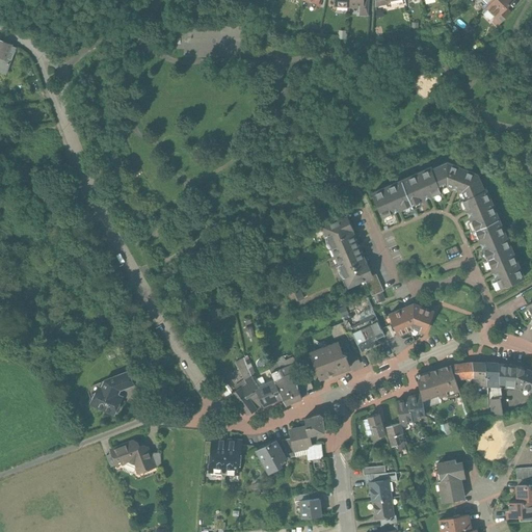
[(363,0),(363,7),(360,7),(358,15),(368,16),(369,0),(363,0)]
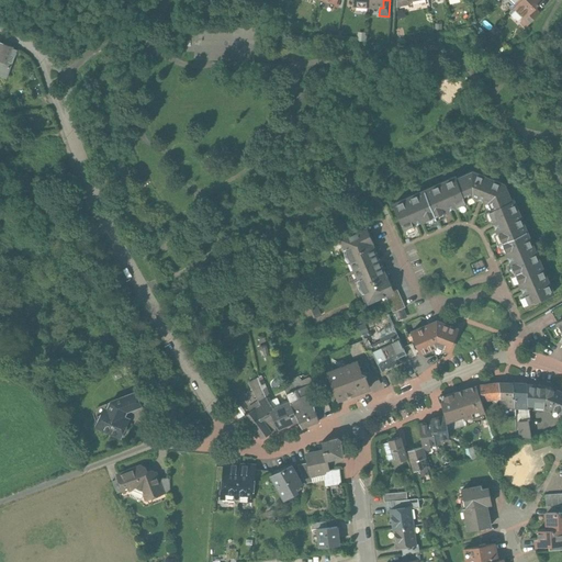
[(521,0),(516,6),(515,7),(525,18),(526,18),(536,8),(542,0),(521,0)]
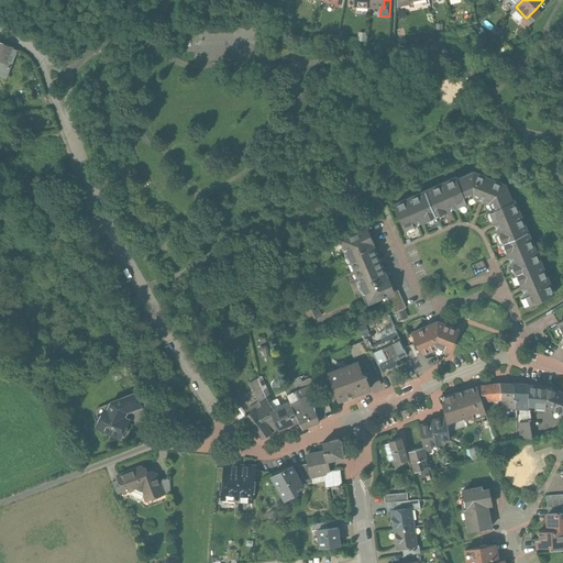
[(537,8),(527,18),(526,18),(522,22),(527,26),(541,13),(537,8)]
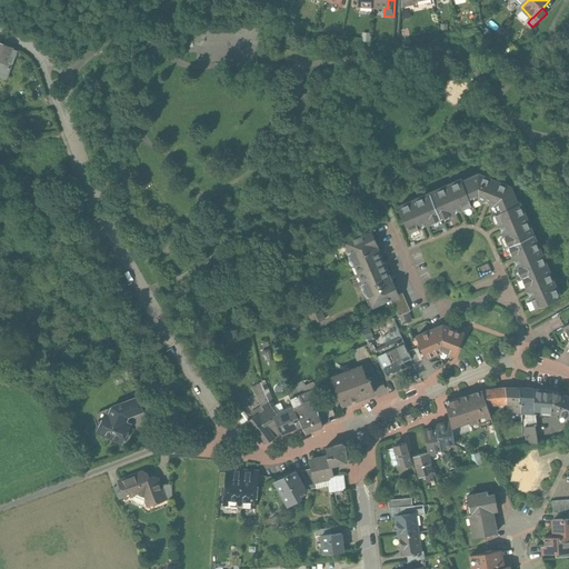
[(2,45),(0,49),(0,76),(7,78),(12,63),(8,61),(12,48),(2,45)]
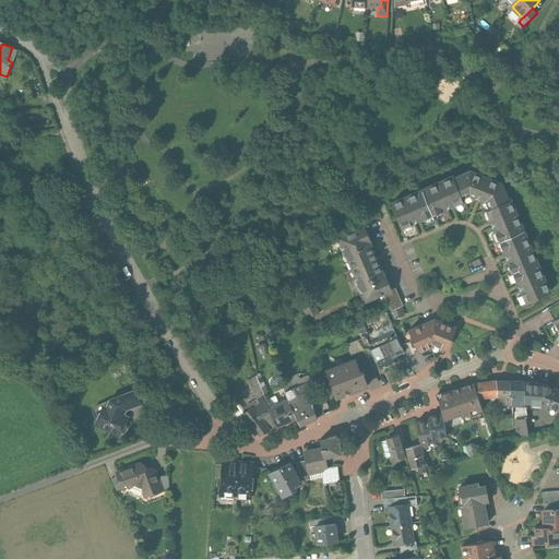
[(453,177),(391,204),(402,228),(464,202),(463,200),(471,197),(485,202),(488,210),(486,211),(525,302),(550,292),(510,200),(509,201),(501,185),(470,173),(454,179),(453,177)]
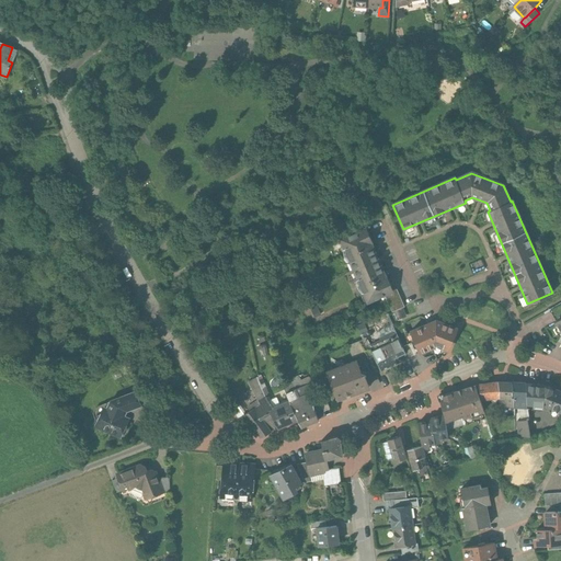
[(365,229),(341,240),(344,249),(343,250),(343,253),(344,254),(344,256),(346,260),(348,263),(351,262),(354,270),(378,260),(370,243),(371,242),(365,229)]
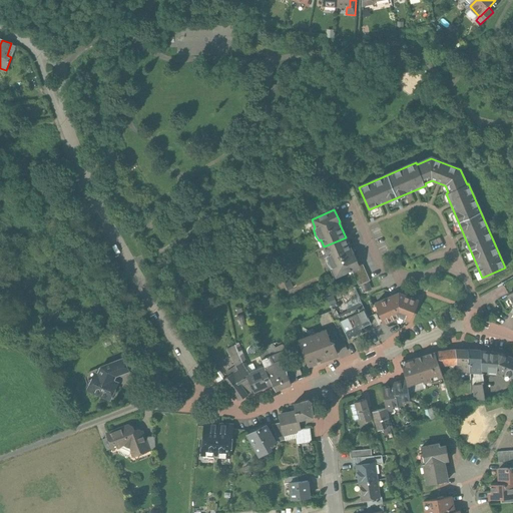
[(346,237),(324,246),(328,255),(326,257),(326,260),(327,263),(329,266),(331,268),(333,268),(337,277),(346,273),(349,271),(352,270),(359,267),(359,266),(354,253),(353,253),(346,237)]
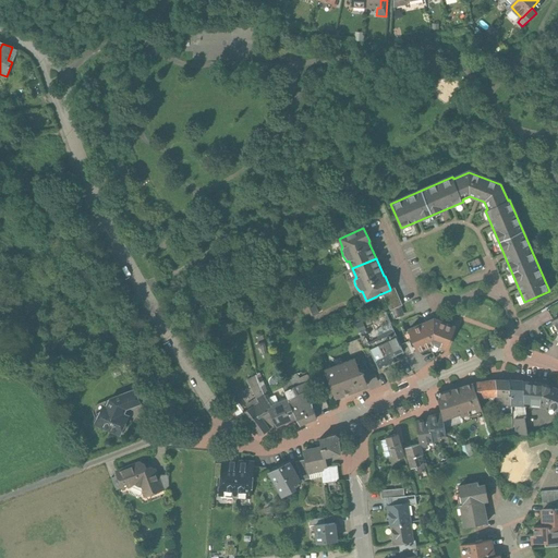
[(395,288),(390,289),(390,290),(383,293),(390,311),(391,310),(392,310),(401,306),(402,305),(395,288)]
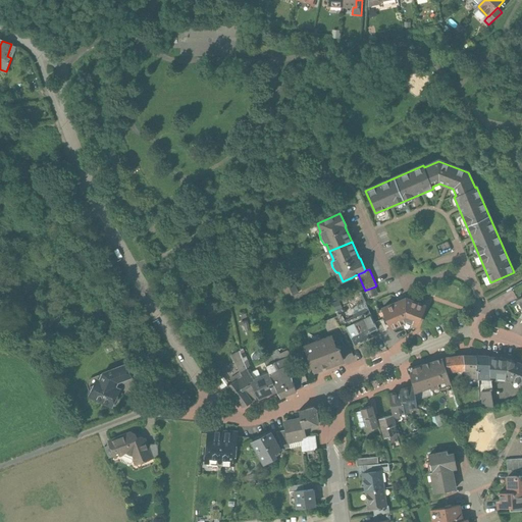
[(295,283),(289,286),(293,296),(299,293),(295,283)]
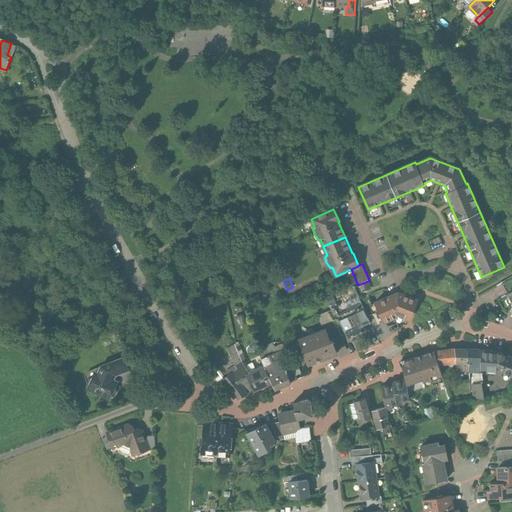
[(368,281),(360,284),(359,284),(362,291),(370,288),(371,288),(368,281)]
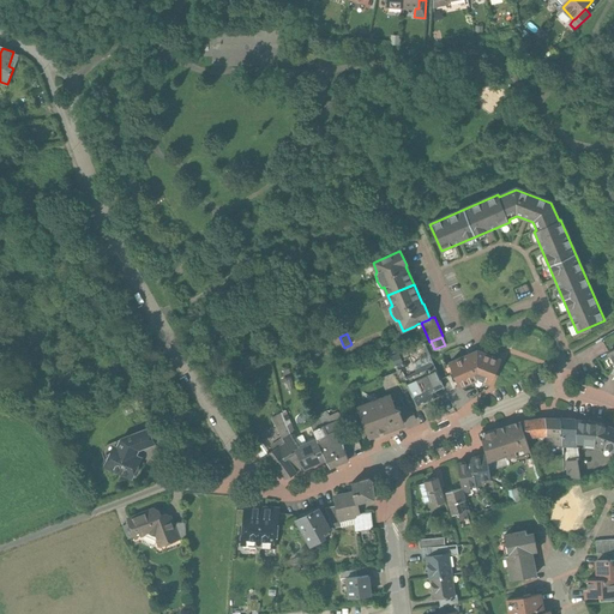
[(477,351),(450,363),(455,373),(461,386),(477,379),(491,384),(500,360),(477,351)]
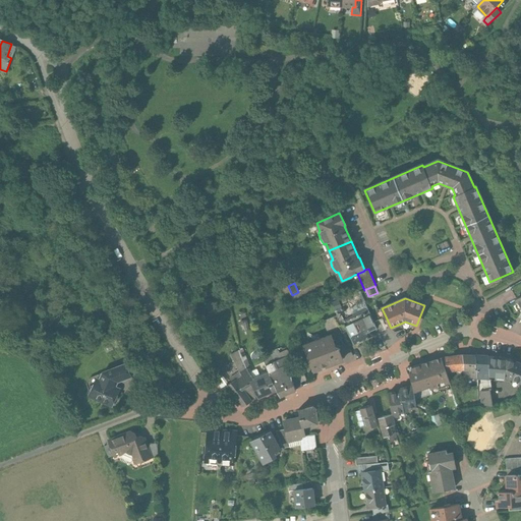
[(338,299),(331,303),(334,310),(341,307),(338,299)]
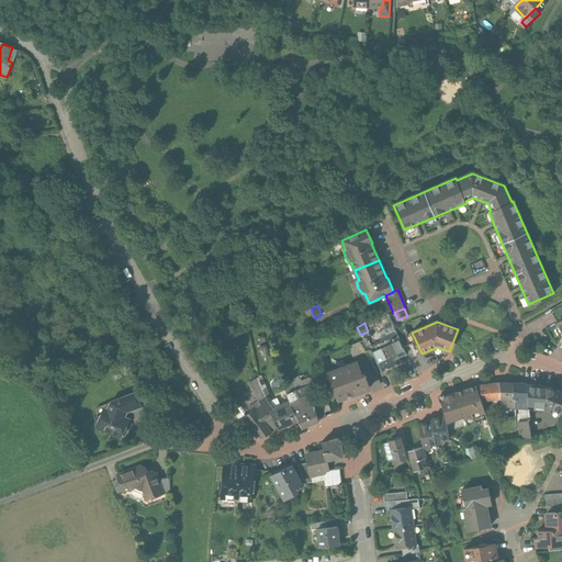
[(396,333),(371,345),(374,350),(379,347),(381,351),(383,349),(385,351),(397,346),(402,353),(405,352),(396,333)]
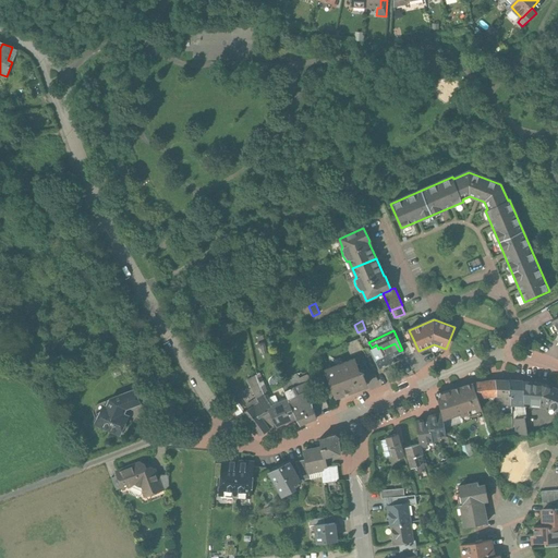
[(356,339),(347,343),(351,355),(363,351),(356,339)]
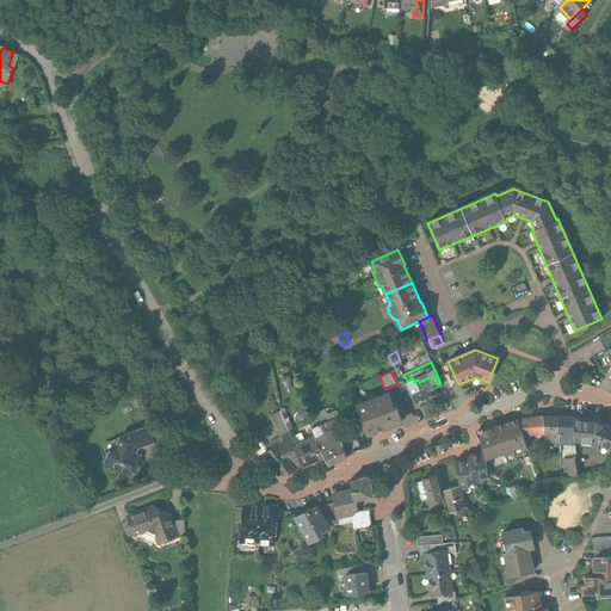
[(452,371),(439,377),(444,390),(458,384),(452,371)]
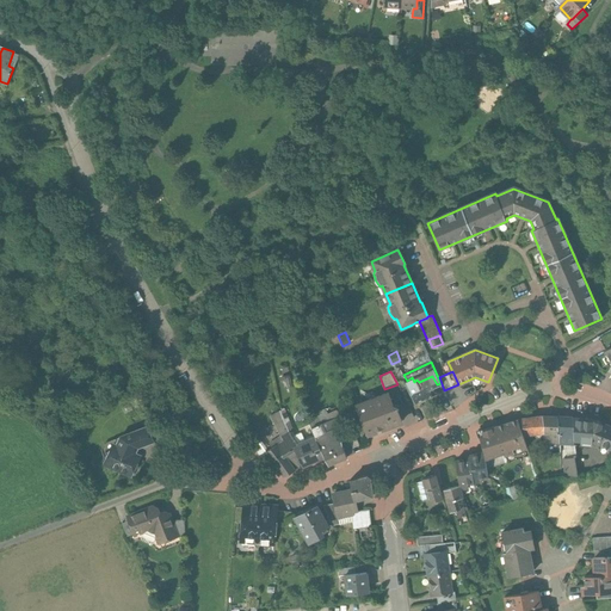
[(290,376),(279,378),(283,389),(292,387),(290,376)]
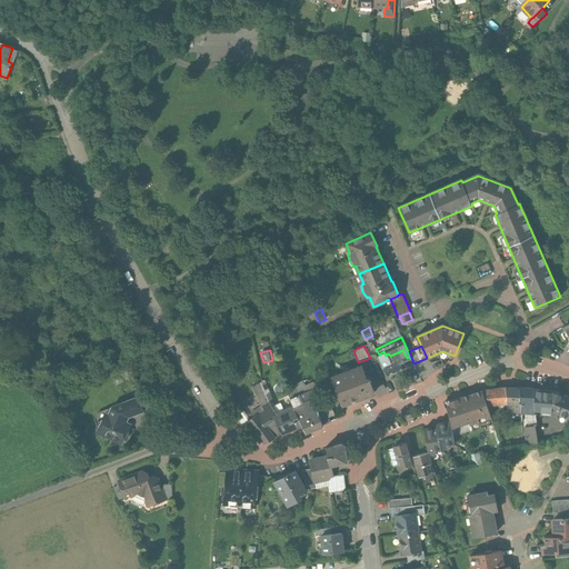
[(402,350),(390,356),(388,353),(386,356),(387,358),(380,362),(387,376),(408,367),(405,359),(407,358),(402,350)]
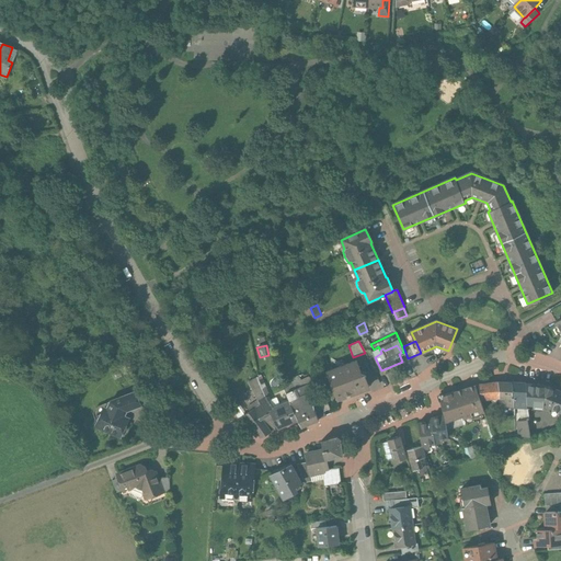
[(374,350),(371,351),(375,357),(381,353),(380,351),(378,346),(374,350)]
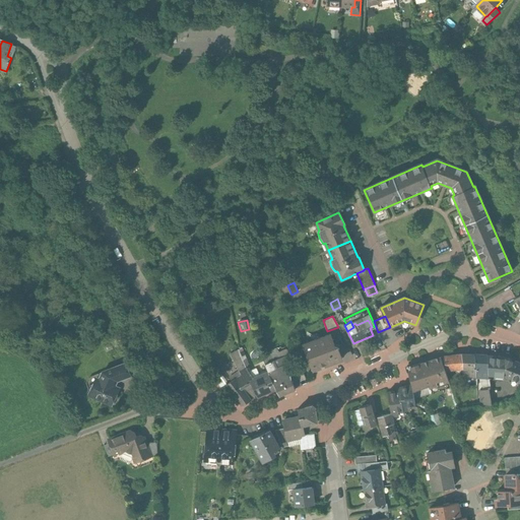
[(329,335),(303,345),(312,371),(341,359),(337,350),(339,349),(334,347),(329,335)]
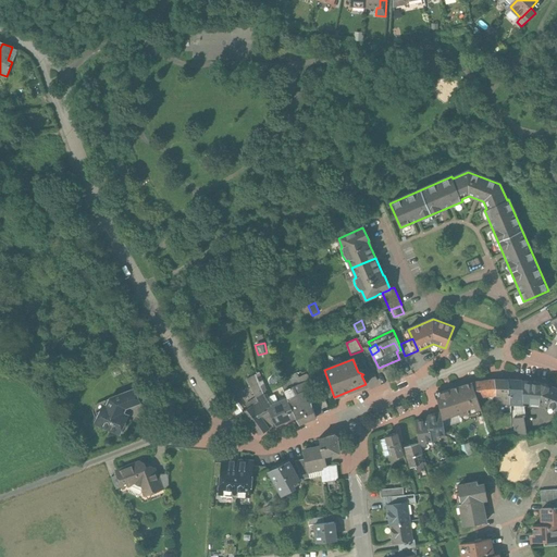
[(268,393),(260,372),(256,374),(257,380),(260,387),(263,394),(268,393)]
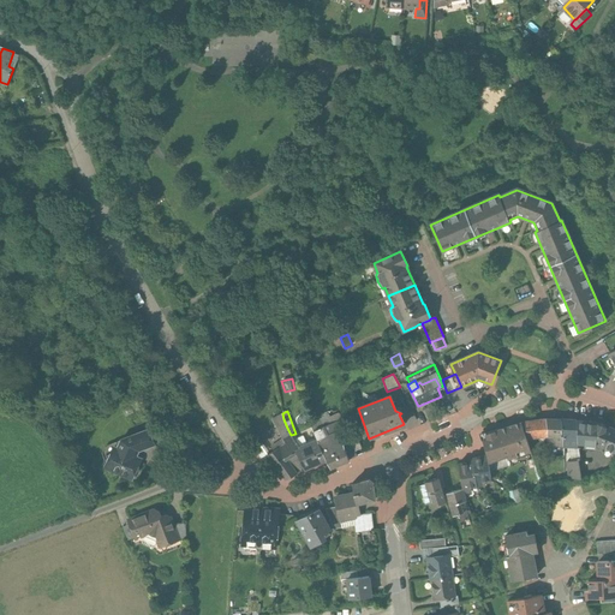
[(282,413),(272,419),(280,431),(287,428),(284,419),(282,413)]
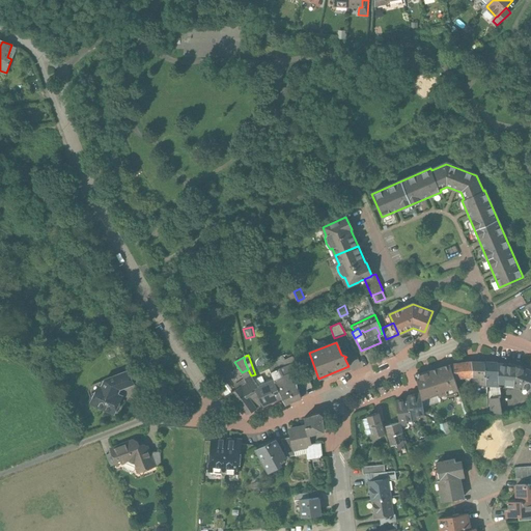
[(297,361),(289,364),(287,359),(270,367),(272,376),(273,380),(275,385),(285,380),(285,381),(295,375),(297,379),(304,375),(297,361)]
